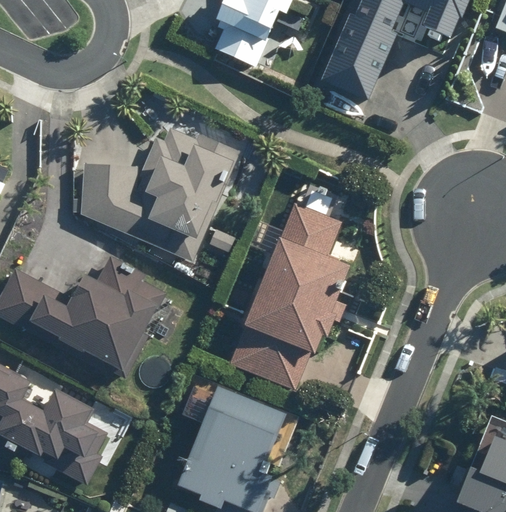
[(291,13),(296,0),(225,0),(215,23),(223,27),(214,48),(259,67),(284,10),(291,13)]
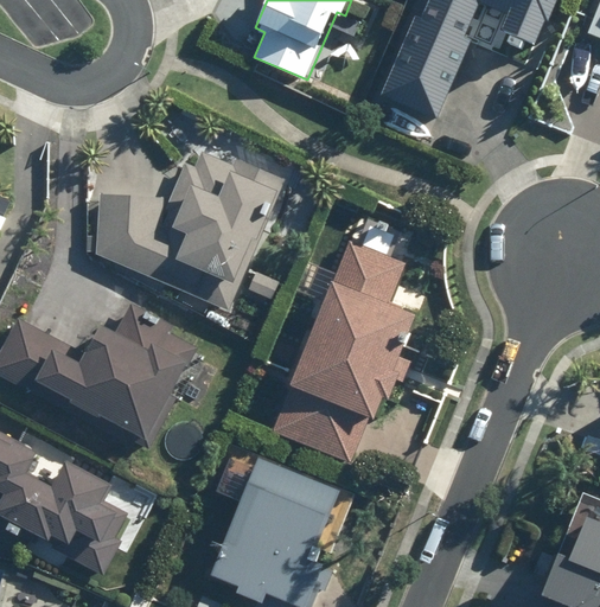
[(381,94),(440,119),(473,39),(467,37),(482,2),(511,14),(505,27),(541,43),(557,0),(429,0),(422,18),(414,14),(381,94)]
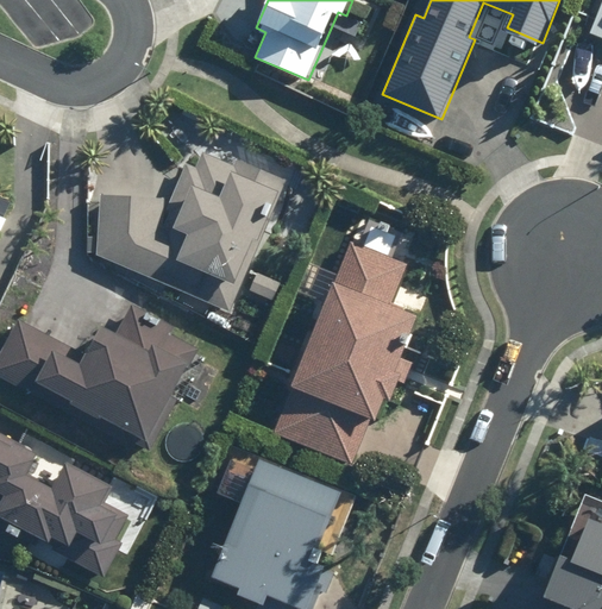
[(601,0),(600,0),(587,32),(601,38),(601,0)]
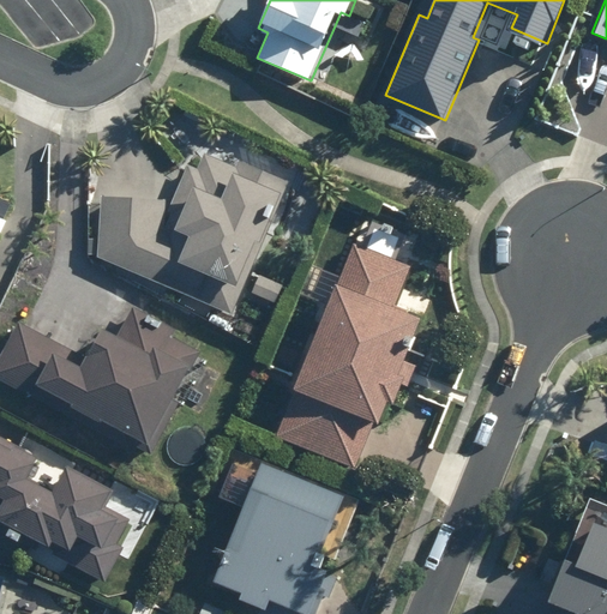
[(163,229),(162,229),(164,198),(100,193),(95,257),(230,314),(288,180),(238,158),(234,167),(196,150),(163,229)]
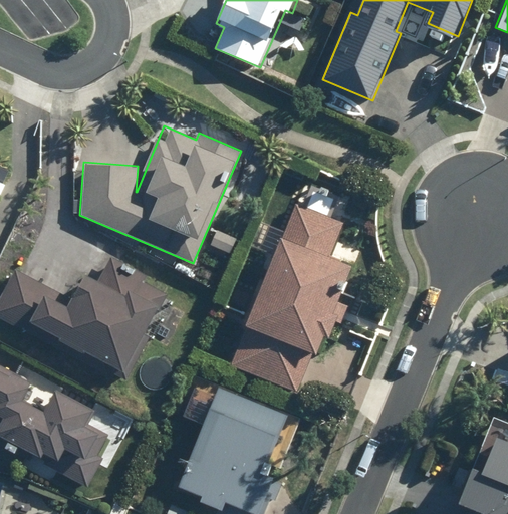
[(293,203),(230,365),(297,392),(313,350),(322,353),(356,264),(330,254),(342,222),(293,203)]
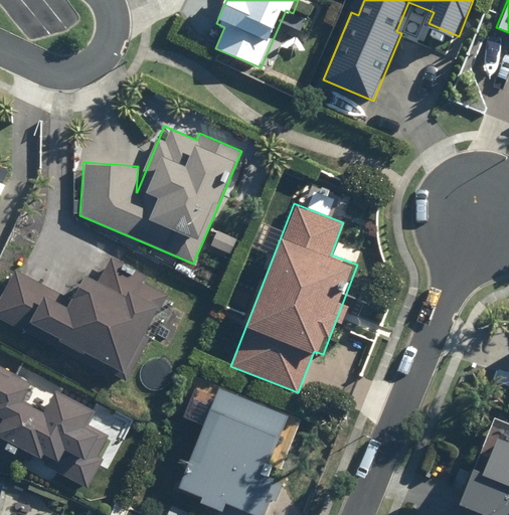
[(13,271),(0,296),(0,319),(126,382),(170,296),(144,283),(147,276),(110,256),(99,278),(90,273),(75,302),(13,271)]
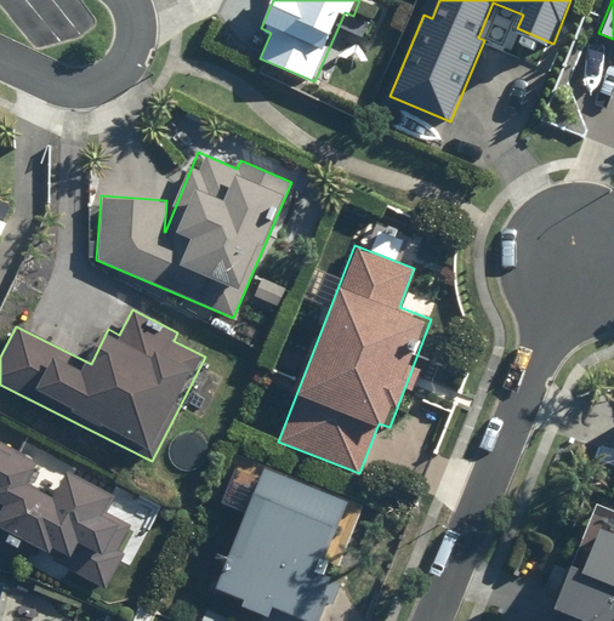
[(0,536),(103,590),(128,543),(121,540),(130,524),(107,512),(113,499),(0,440),(0,536)]
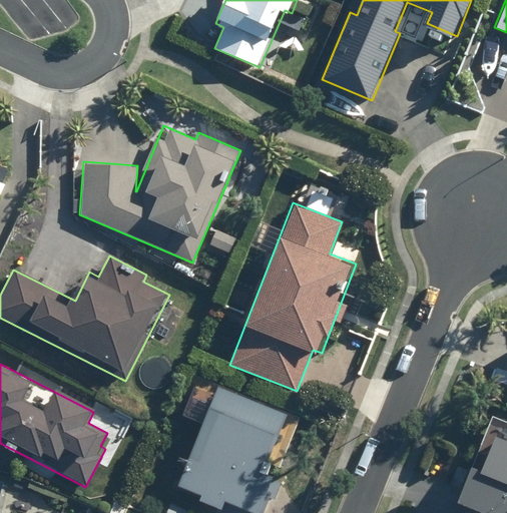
[(263,512),(278,475),(270,472),(285,434),(222,410),(215,429),(200,423),(187,456),(193,458),(182,485),(204,494),(201,501),(217,507),(214,512),(263,512)]
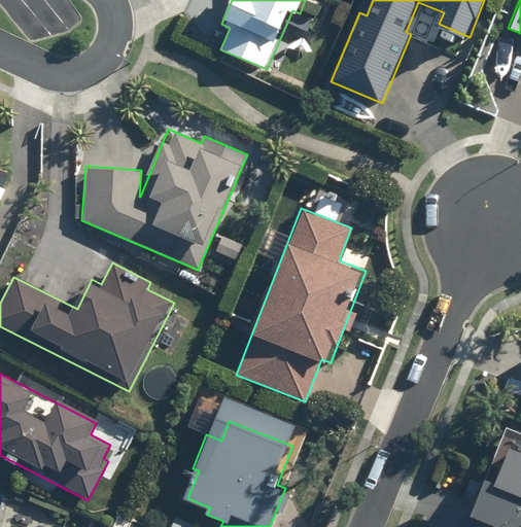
[(483,471),(460,526),(520,526),(520,448),(511,444),(498,478),(483,471)]
